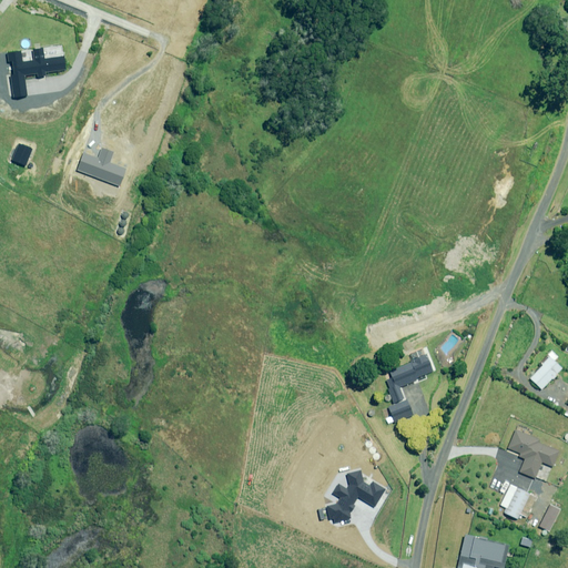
[(465,342),(452,331),(435,351),(448,362),(465,342)]
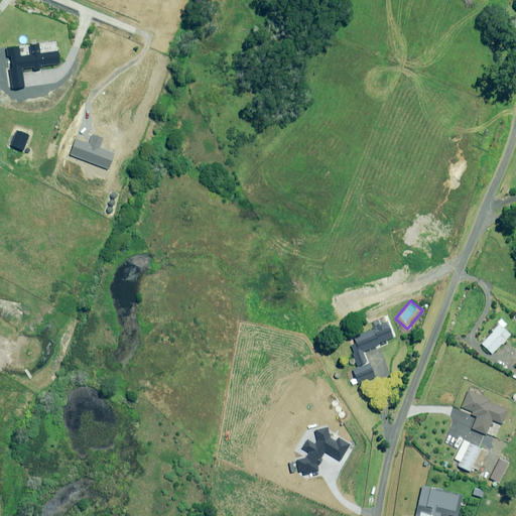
[(354,359),(356,363),(358,367),(352,369),(359,384),(377,377),(370,362),(368,363),(364,354),(380,347),(379,344),(399,335),(394,324),(389,326),(385,315),(370,321),(373,329),(354,338),(356,344),(351,346),(354,353),(352,354),(354,359)]
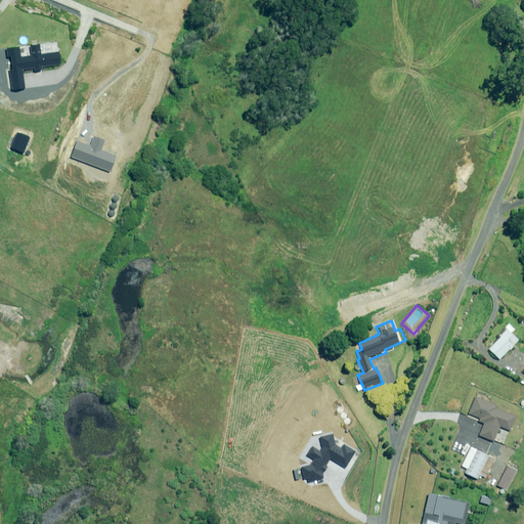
[(518,340),(506,329),(498,337),(499,338),(488,349),(499,359),(518,340)]
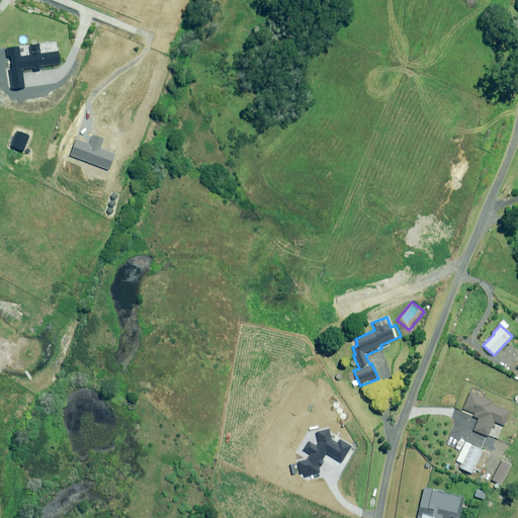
[(492,401),(470,392),(463,409),(475,414),(473,417),(479,419),(473,430),(488,436),(495,421),(504,426),(511,412),(491,403),(492,401)]
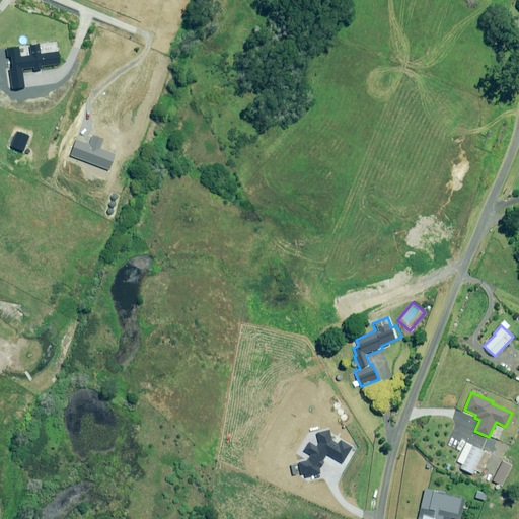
[(460,469),(473,475),(475,470),(482,473),(491,454),(484,452),(484,451),(478,449),(472,446),(465,444),(457,462),(462,464),(460,469)]
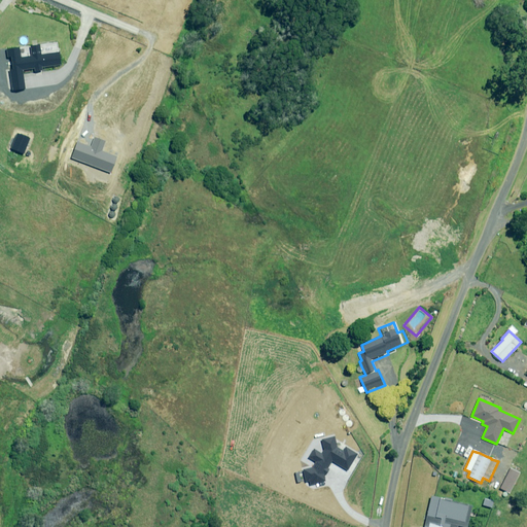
[(467,526),(472,506),(431,497),(424,526),(467,526)]
